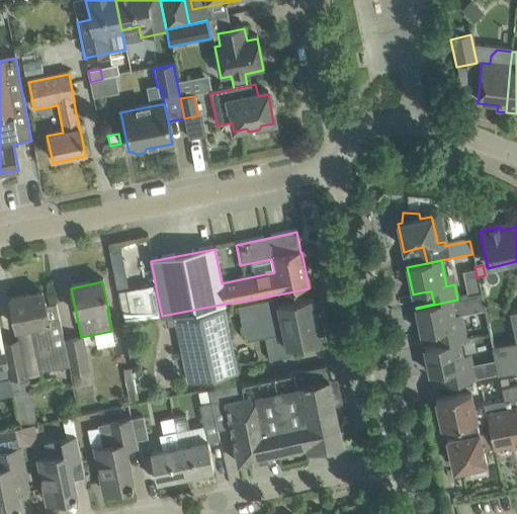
[(45,308),(41,293),(10,301),(18,342),(3,345),(19,430),(36,426),(26,377),(69,369),(64,343),(56,306),(45,308)]
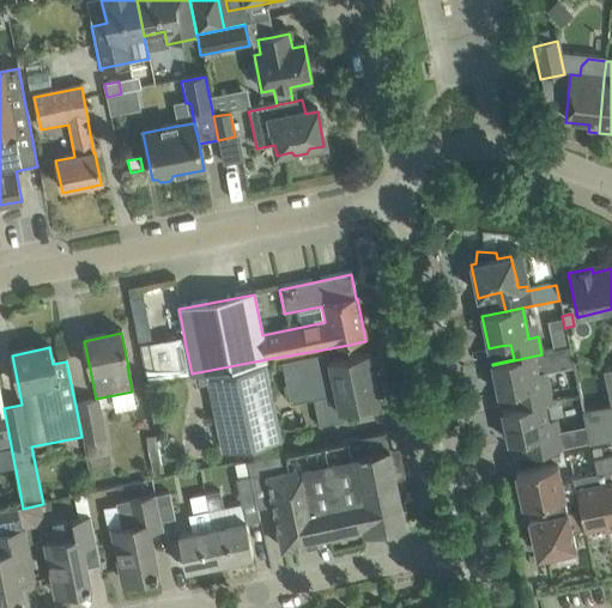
[(553,364),(551,352),(541,354),(492,365),(498,397),(520,393),(523,408),(502,413),(551,403),(547,385),(539,387),(537,377),(546,375),(553,364)]
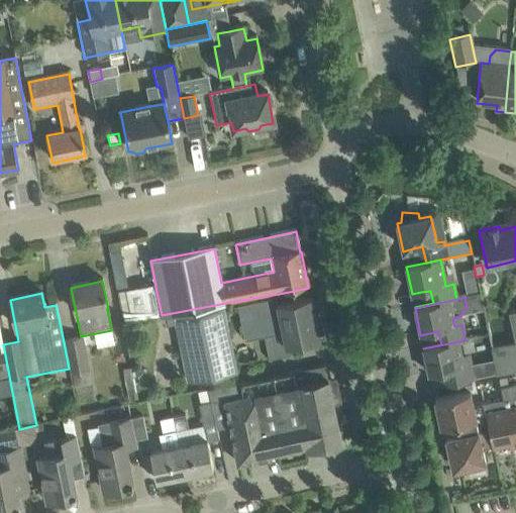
[(244,342),(283,335),(278,306),(277,299),(237,307),(244,342)]
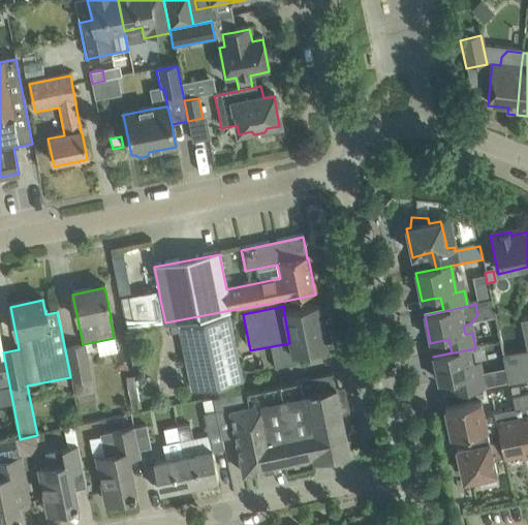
[(292,356),(307,352),(328,348),(318,306),(284,313),(289,343),(292,356)]
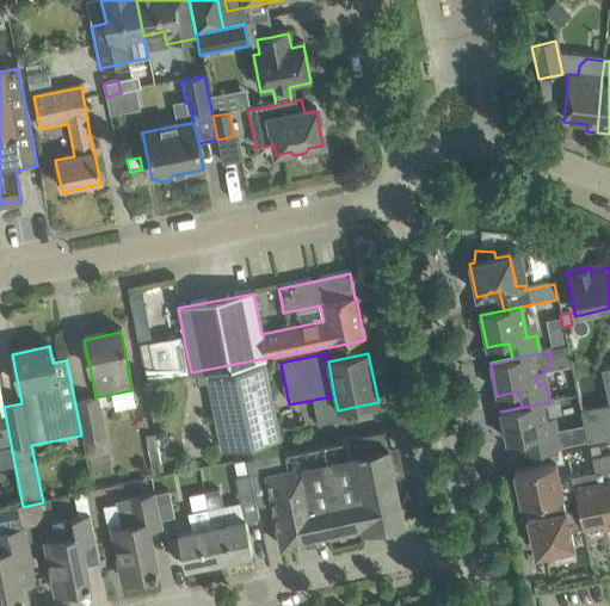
[(221,455),(279,441),(263,366),(204,379),(221,455)]
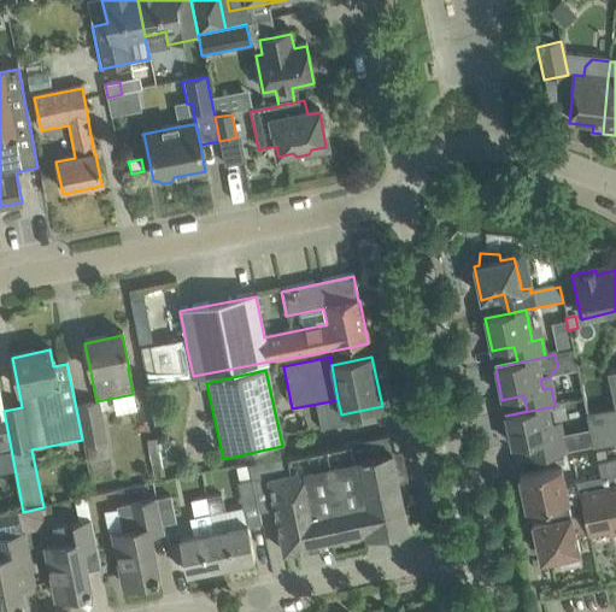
[(614,410),(586,416),(590,435),(593,449),(615,443),(615,372),(606,375),(614,410)]
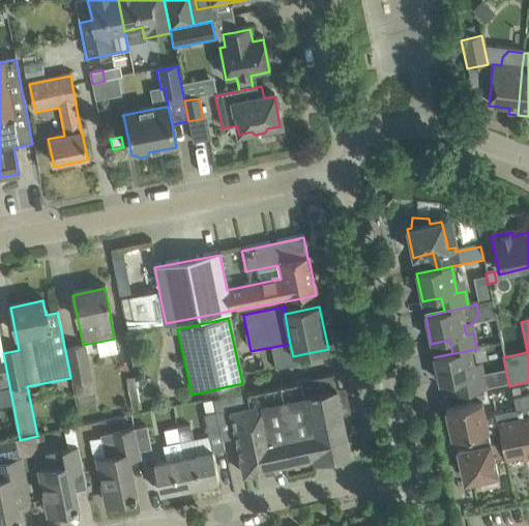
[(74,399),(92,395),(84,348),(65,351),(70,378),(74,399)]
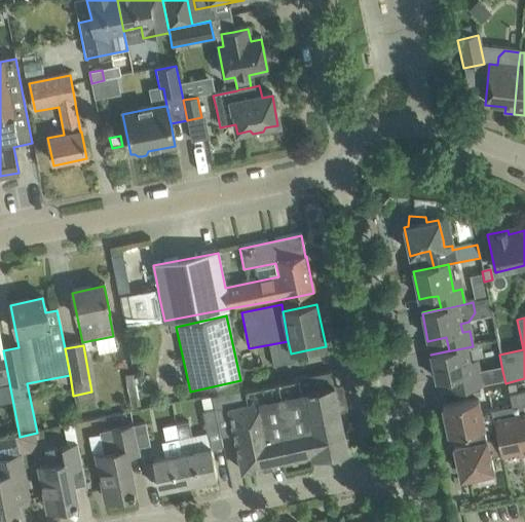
[(473,346),(430,355),(437,382),(454,379),(457,393),(441,396),(441,397),(482,388),(479,372),(471,374),(465,348),(473,346)]
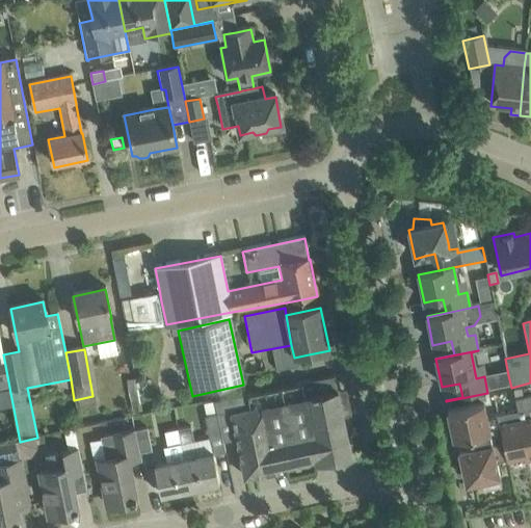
[(20,442),(3,354),(1,354),(2,359),(0,359),(0,393),(9,391),(20,442)]
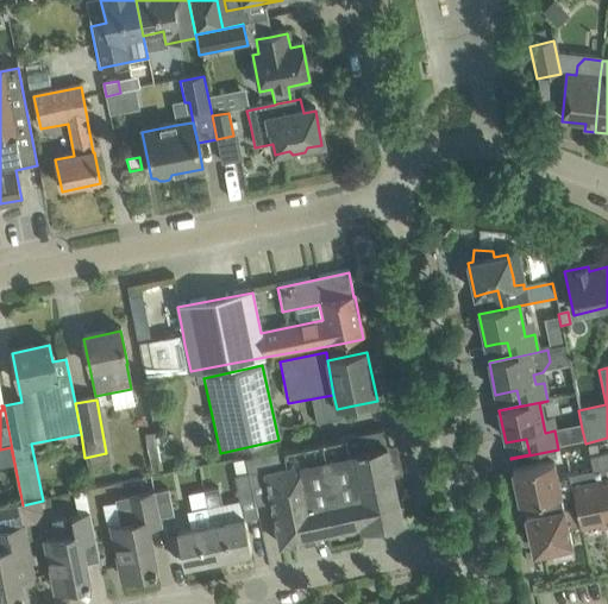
[(388,458),(383,432),(359,436),(314,447),(245,461),(248,474),(264,471),(280,548),(402,522),(392,472),(401,471),(397,455),(388,458)]
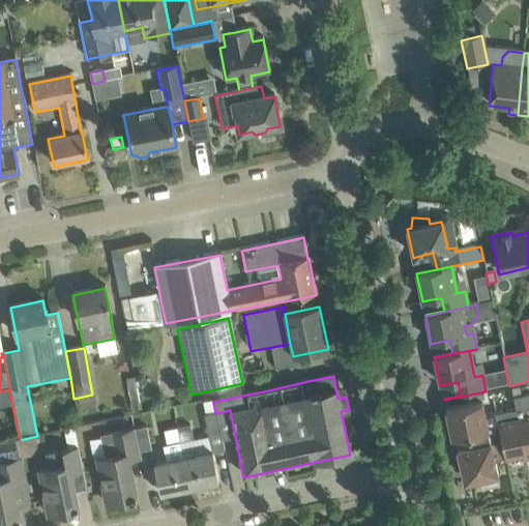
[(125,382),(133,416),(141,415),(134,380),(125,382)]
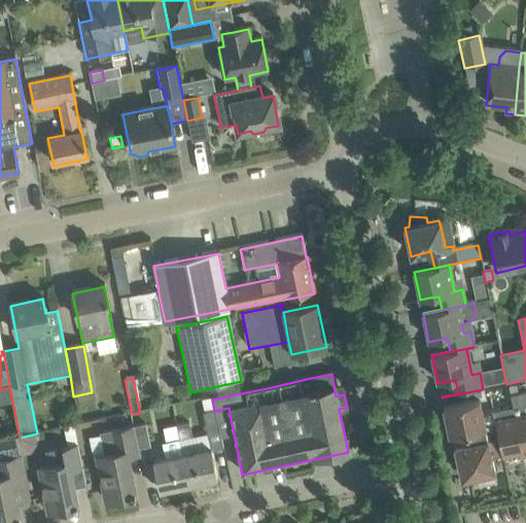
[(509,389),(510,397),(518,395),(516,387),(509,389)]
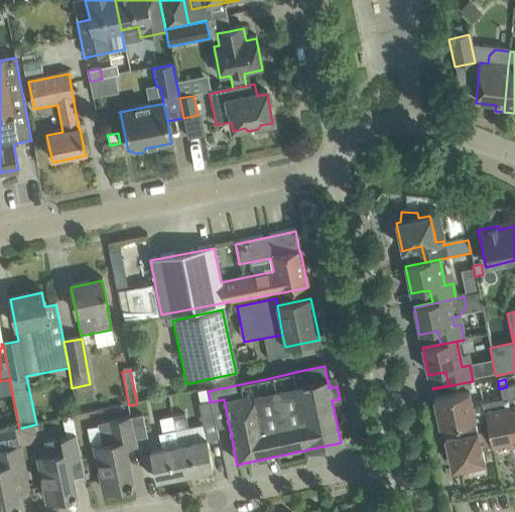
[(501,401),(482,405),(491,449),(514,443),(514,425),(507,387),(506,387),(498,389),(501,401)]
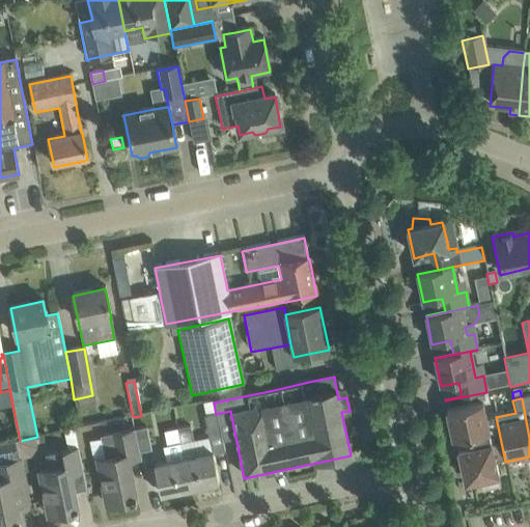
[(214,403),(202,406),(204,417),(217,415),(216,414),(214,403)]
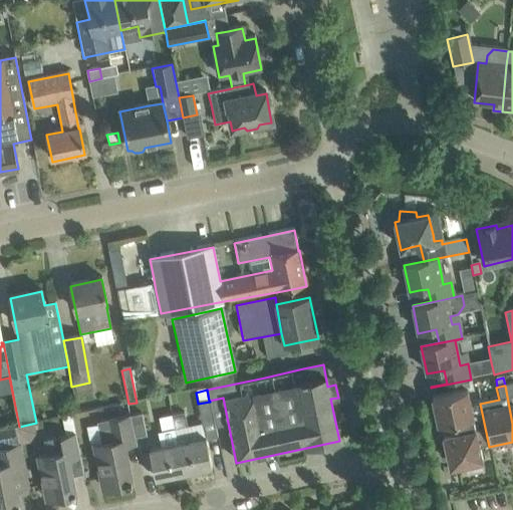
[(452,395),(432,399),(438,426),(441,426),(473,419),(470,406),(470,405),(467,391),(461,393),(452,395)]
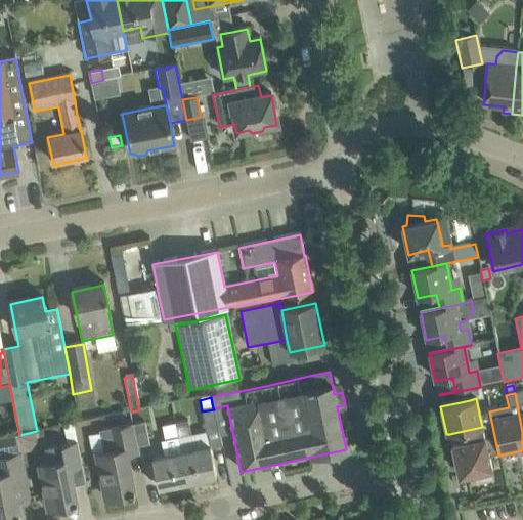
[(207,433),(218,431),(214,409),(202,412),(207,433)]
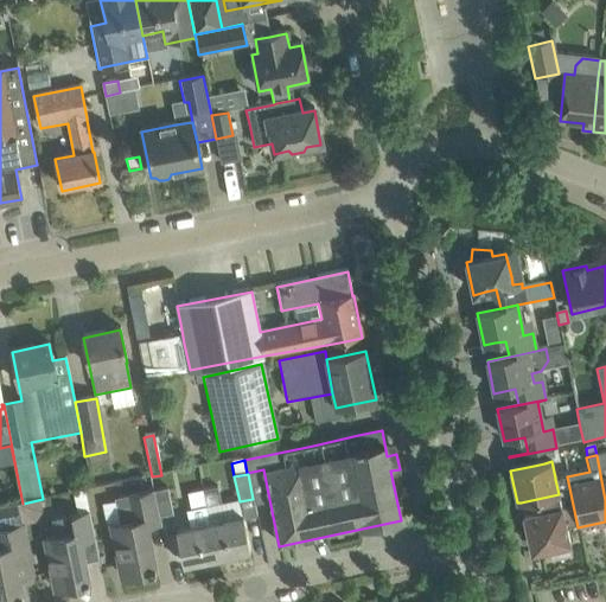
[(559,494),(521,503),(528,536),(530,549),(536,551),(569,544),(567,530),(578,527),(567,476),(555,479),(559,494)]
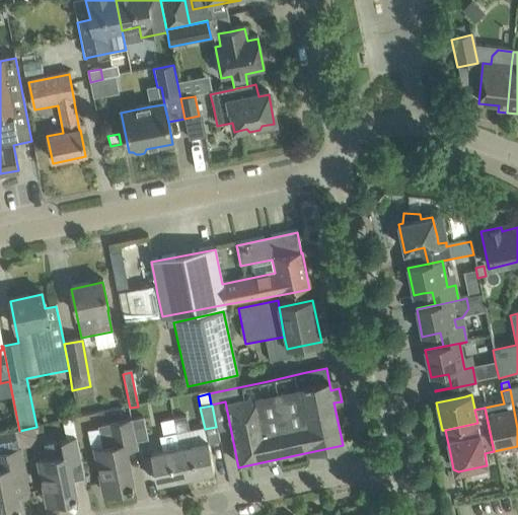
[(136,443),(146,441),(142,419),(132,422),(132,423),(136,443)]
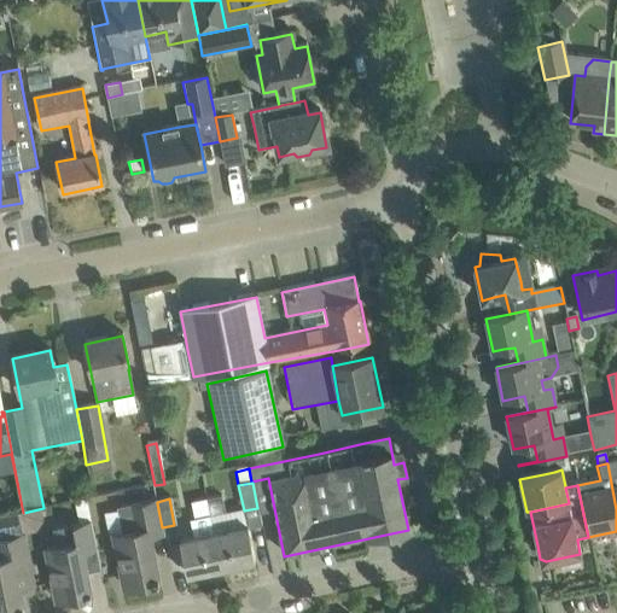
[(227,530),(225,514),(221,498),(207,501),(221,570),(255,562),(248,526),(227,530)]
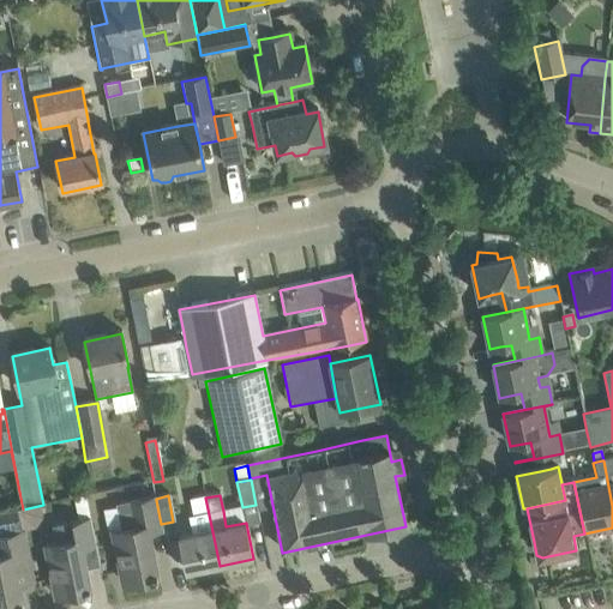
[(185,573),(220,566),(205,498),(190,501),(196,534),(178,537),(185,573)]
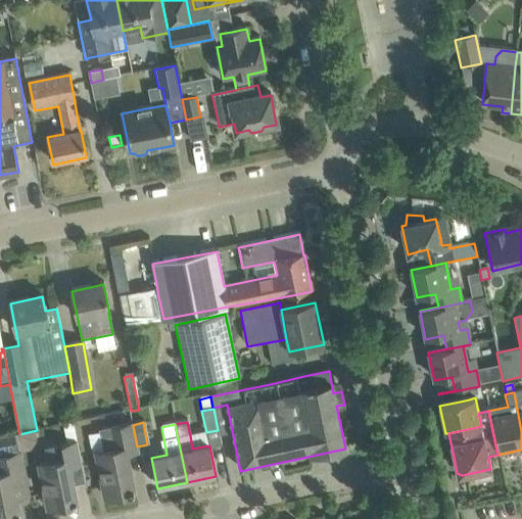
[(139,455),(137,446),(133,426),(99,433),(100,434),(88,436),(92,456),(95,455),(104,499),(134,492),(127,456),(137,454),(138,456),(139,455)]
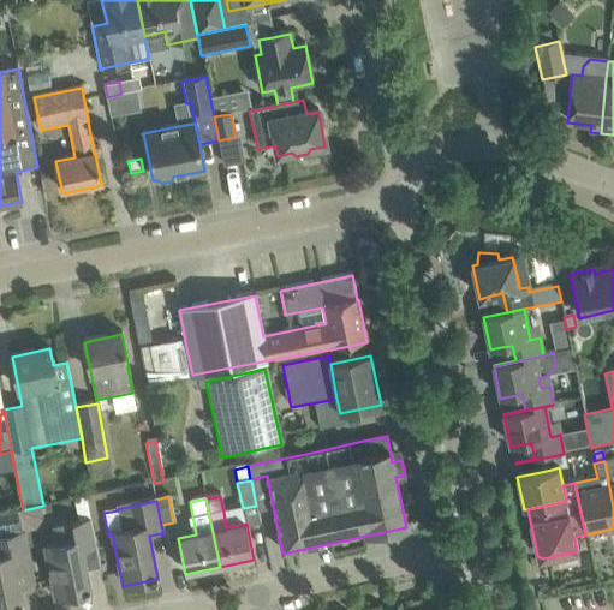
[(12,609),(23,606),(15,563),(28,561),(18,512),(0,515),(0,609),(12,609)]
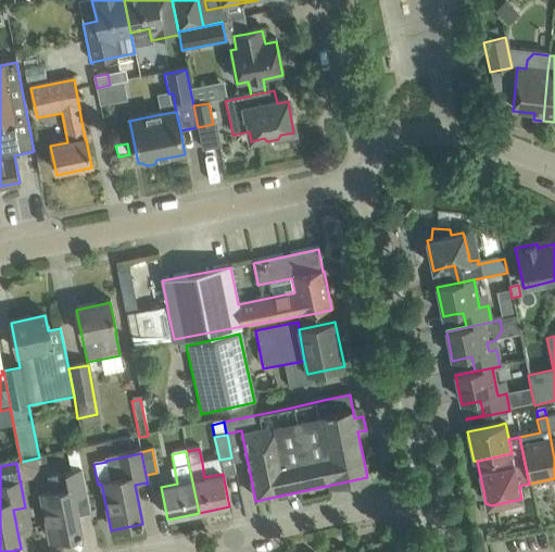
[(87,497),(83,475),(82,471),(46,478),(49,494),(40,496),(50,543),(82,537),(73,497),(85,494),(86,497),(87,497)]
